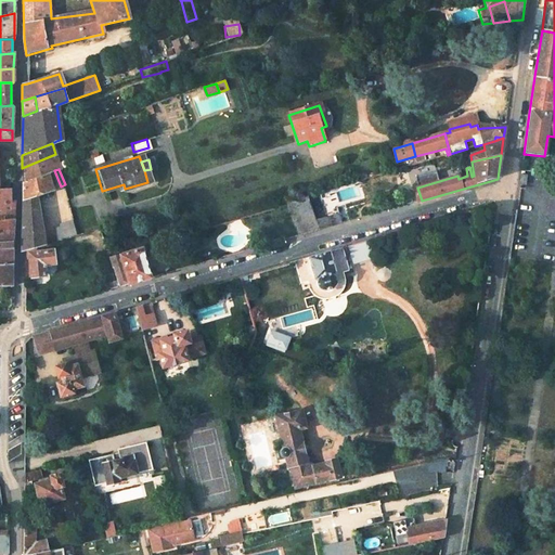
[(25,252),(31,249),(31,276),(42,276),(43,274),(55,274),(54,265),(56,265),(55,249),(52,250),(52,243),(51,243),(49,237),(43,239),(38,211),(34,211),(37,193),(53,188),(49,172),(22,182),(22,252),(25,252)]
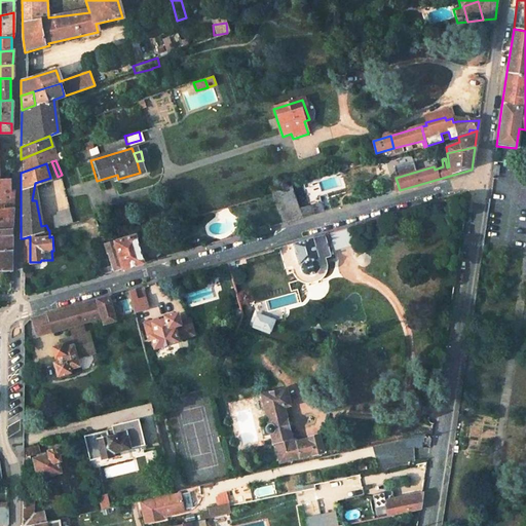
[(274,192),(284,223),(309,216),(323,212),(321,203),(299,209),(294,186),(274,192)]
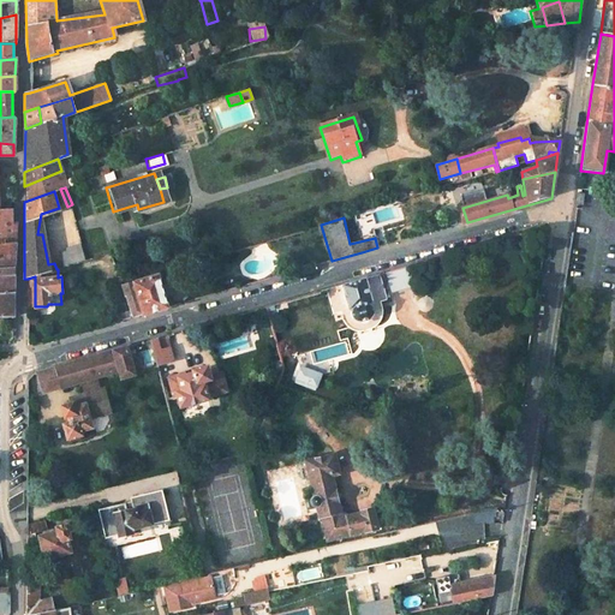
[(0,268),(13,268),(15,248),(15,222),(10,224),(0,225),(0,268)]
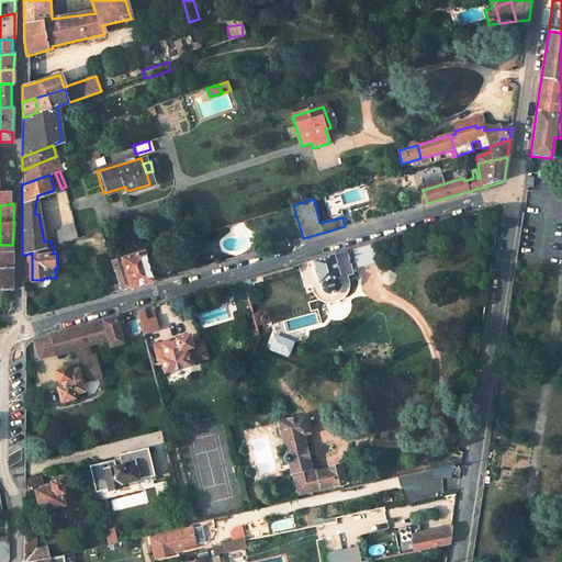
[(53,233),(56,244),(78,237),(72,222),(58,226),(59,229),(53,233)]
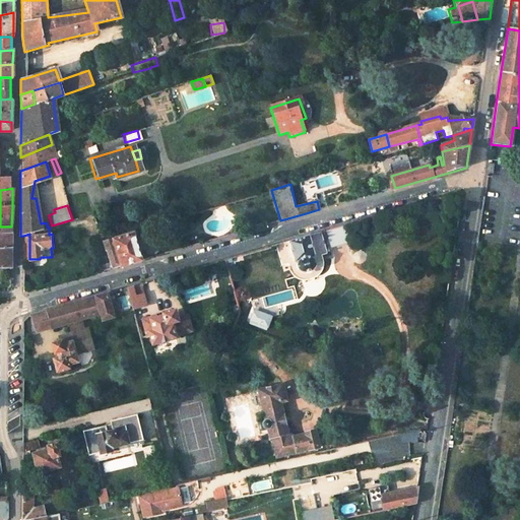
[(0,232),(0,248),(11,249),(11,233),(0,232)]
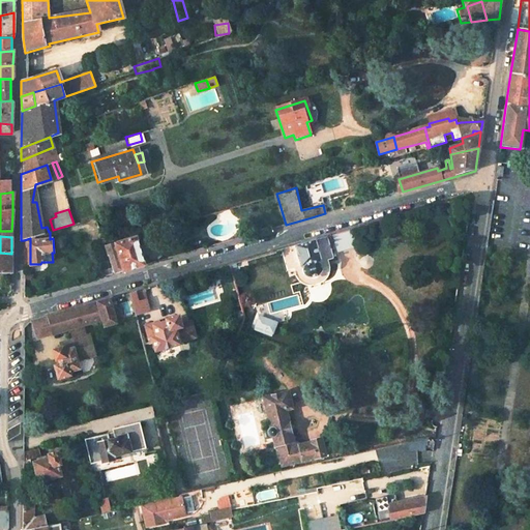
[(105,245),(113,274),(143,266),(136,236),(114,243),(117,254),(112,255),(110,244),(105,245)]
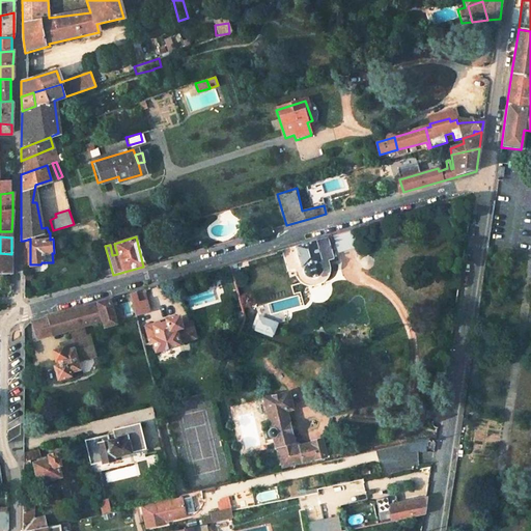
[(294,267),(299,278),(302,282),(303,283),(307,286),(309,287),(312,288),(315,288),(319,287),(322,286),(325,283),(326,281),(328,277),(328,275),(327,267),(326,260),(333,258),(327,236),(295,246),(300,264),(294,267)]
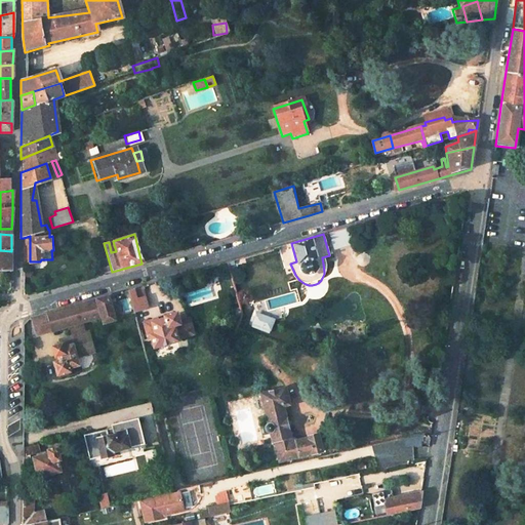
[(0,250),(0,271),(11,271),(11,251),(0,250)]
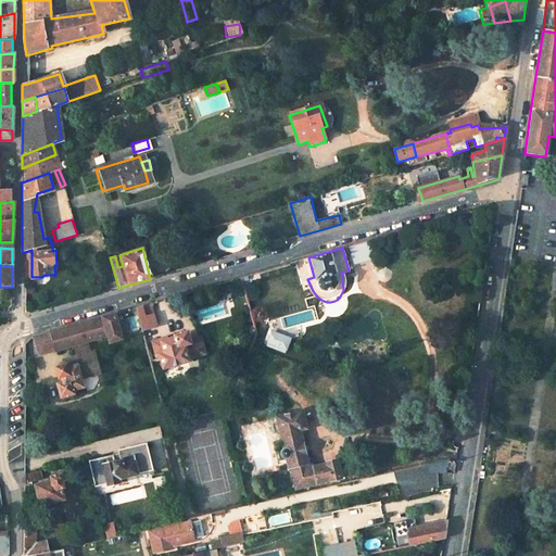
[(134,307),(140,331),(152,328),(146,304),(134,307)]
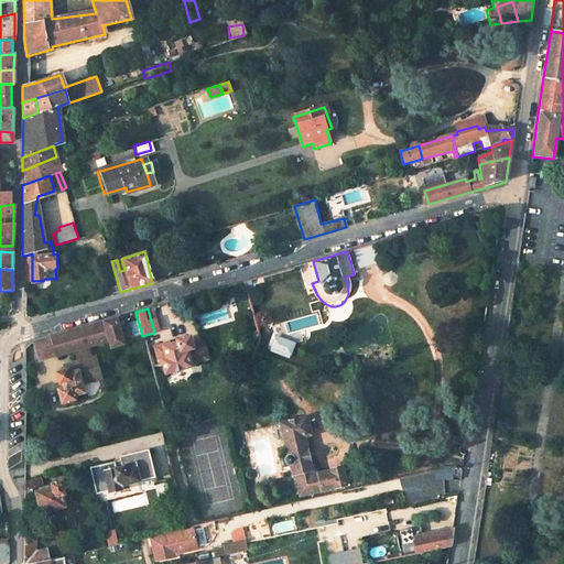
[(49,336),(53,355),(107,340),(108,347),(120,343),(114,317),(101,321),(68,331),(49,336)]
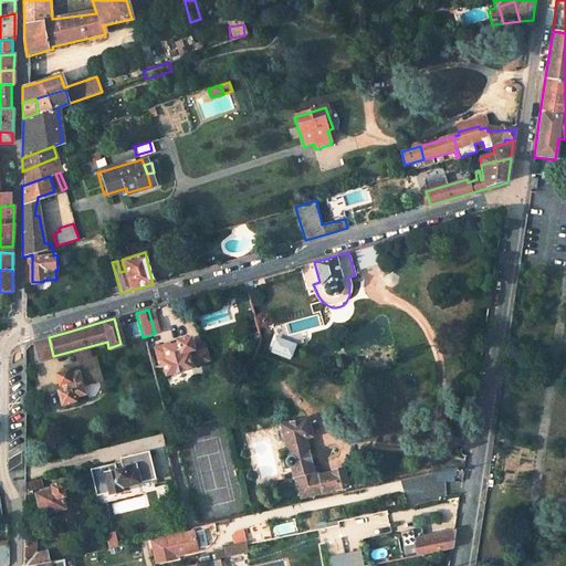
[(295,343),(275,336),(270,348),(272,349),(271,352),(290,359),(295,343)]
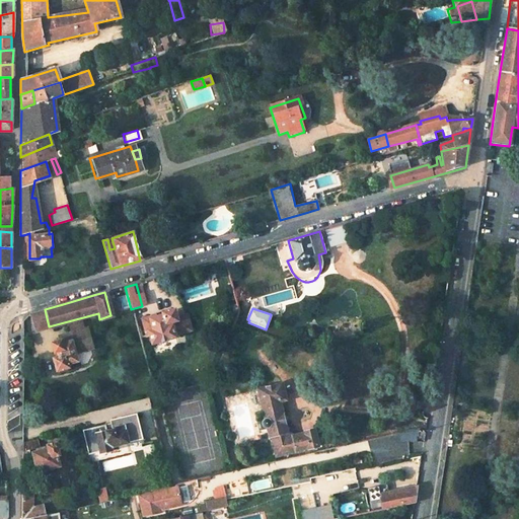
[(29,314),(33,331),(49,326),(45,309),(29,314)]
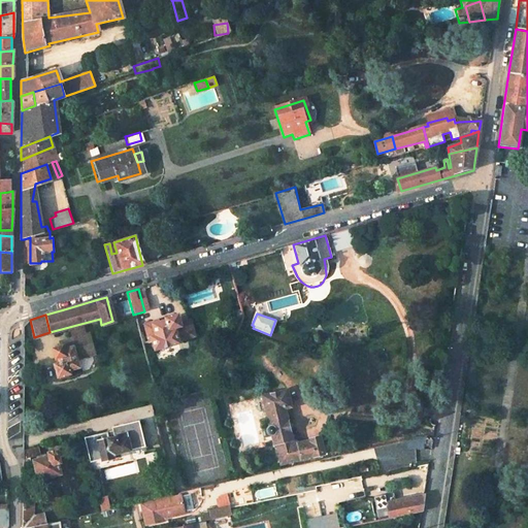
[(145,339),(146,339),(147,341),(151,340),(153,349),(176,341),(176,339),(192,335),(188,320),(177,323),(175,315),(164,318),(164,320),(153,323),(152,321),(142,324),(145,339)]
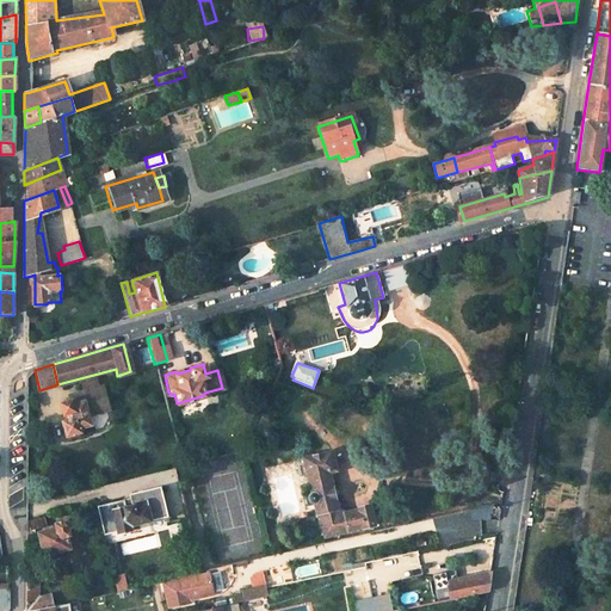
[(61,420),(65,434),(67,434),(67,436),(87,431),(85,424),(87,424),(85,412),(105,407),(100,387),(98,378),(81,382),(84,390),(69,394),(71,399),(61,401),(62,412),(65,412),(66,419),(61,420)]
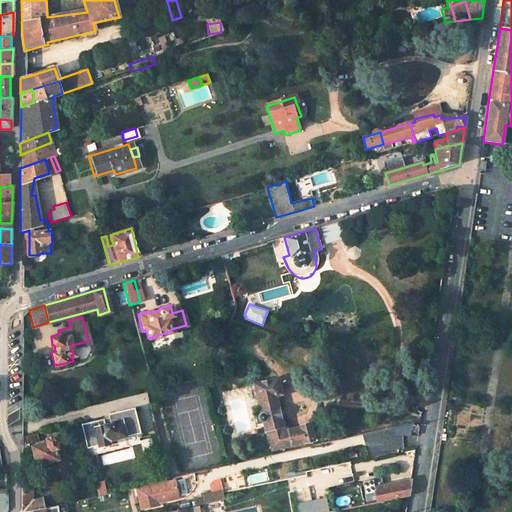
[(281,425),(274,397),(281,395),(277,380),(256,384),(260,405),(257,406),(263,431),(266,430),(270,449),(295,444),(294,442),(304,440),(304,441),(312,440),(309,422),(301,424),(301,426),(288,429),(281,425)]
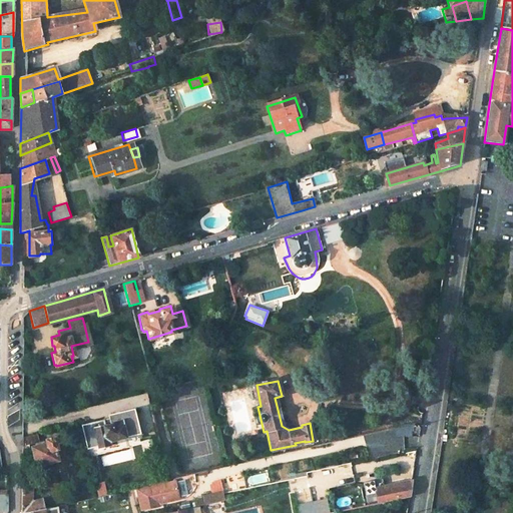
[(95,429),(99,448),(111,446),(110,442),(140,434),(134,409),(109,415),(110,419),(103,421),(104,426),(95,429)]
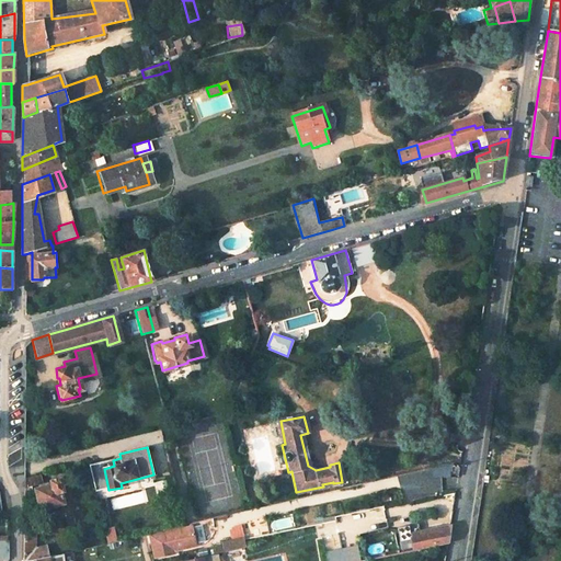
[(449,466),(400,473),(404,500),(443,493),(439,478),(451,476),(449,466)]
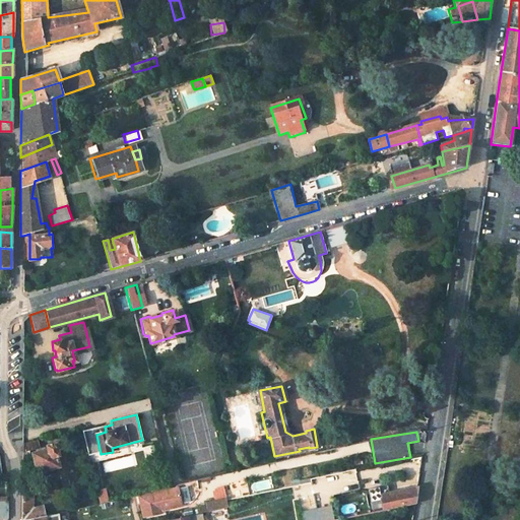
[(21,442),(21,459),(30,457),(29,450),(42,447),(40,438),(21,442)]
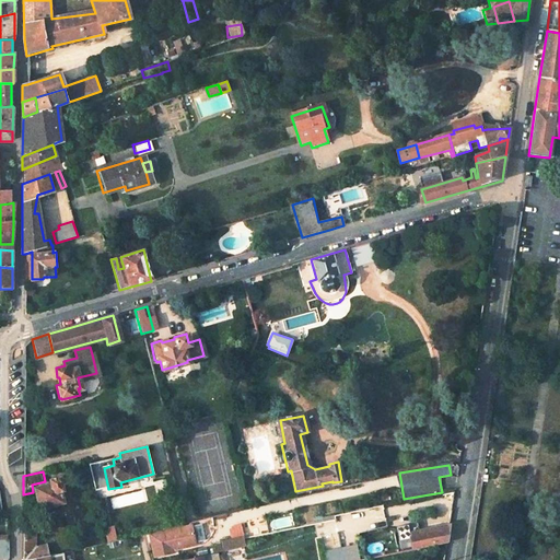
[(36,489),(41,510),(51,506),(51,509),(60,506),(59,505),(62,504),(59,492),(61,491),(58,479),(49,481),(50,485),(36,489)]
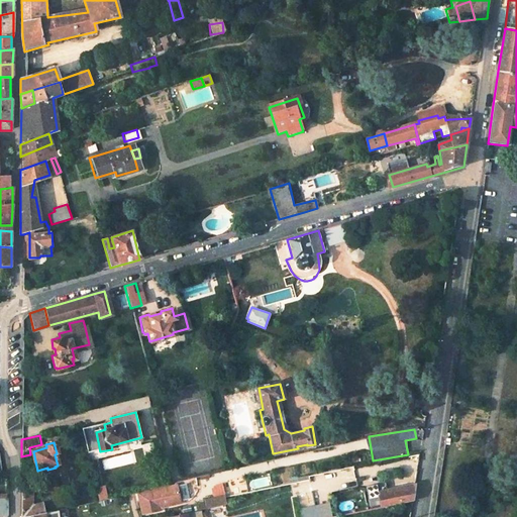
[(145,512),(158,509),(158,506),(178,503),(178,502),(175,484),(168,485),(135,492),(138,505),(143,503),(145,512)]
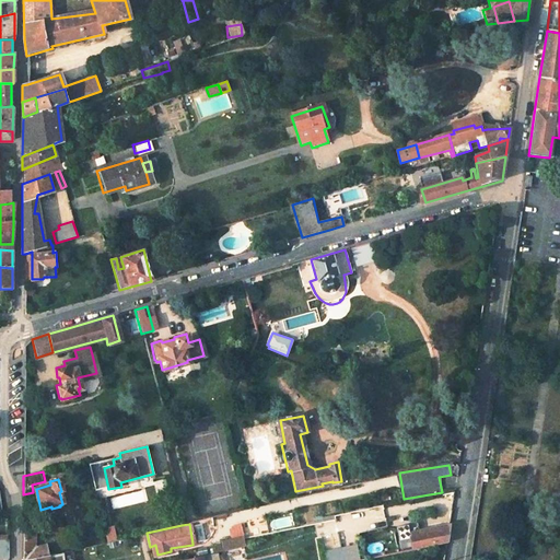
[(409,534),(411,549),(447,541),(450,526),(442,527),(442,524),(428,527),(429,531),(409,534)]
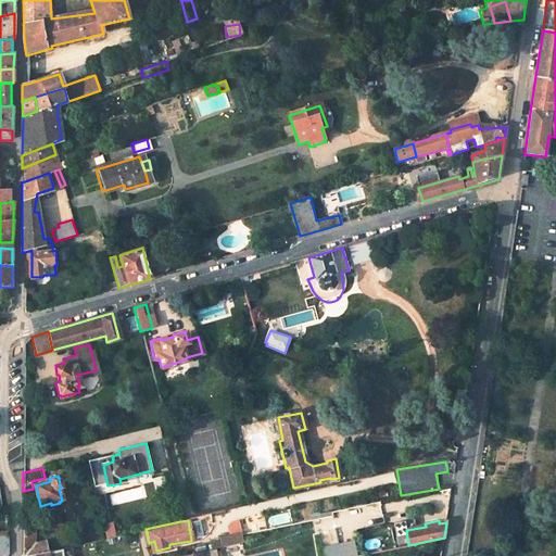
[(23,527),(23,555),(49,551),(47,540),(37,542),(34,525),(23,527)]
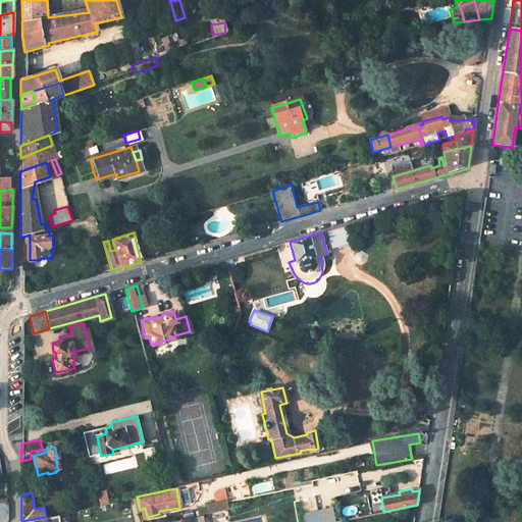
[(97,497),(98,506),(108,503),(107,494),(97,497)]
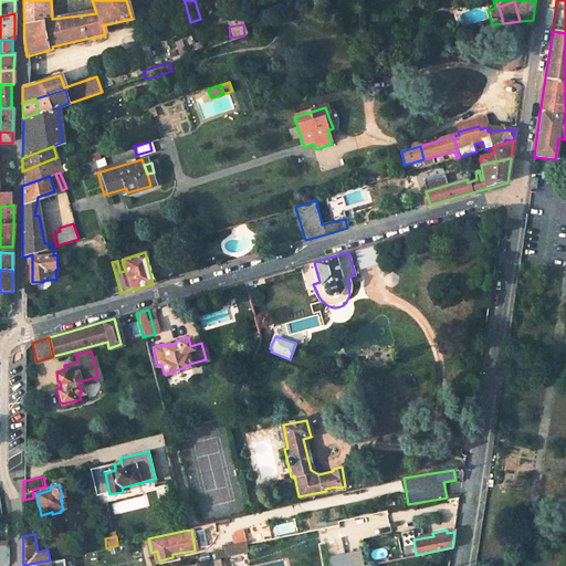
[(232,544),(234,555),(247,553),(244,545),(243,542),(232,544)]
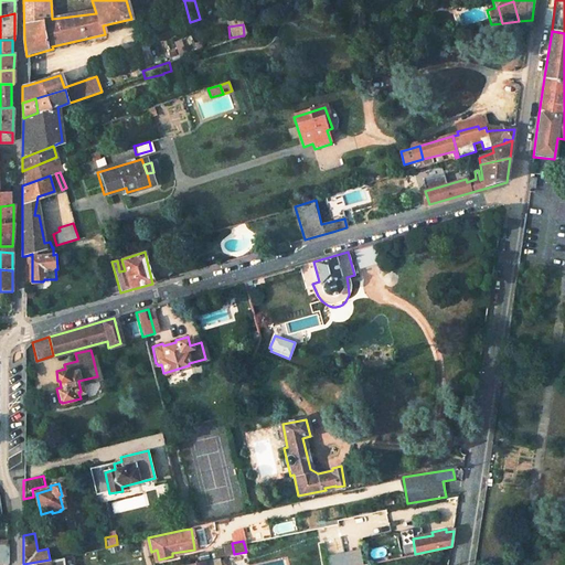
[(359,550),(327,556),(328,564),(360,564),(362,564),(359,550)]
